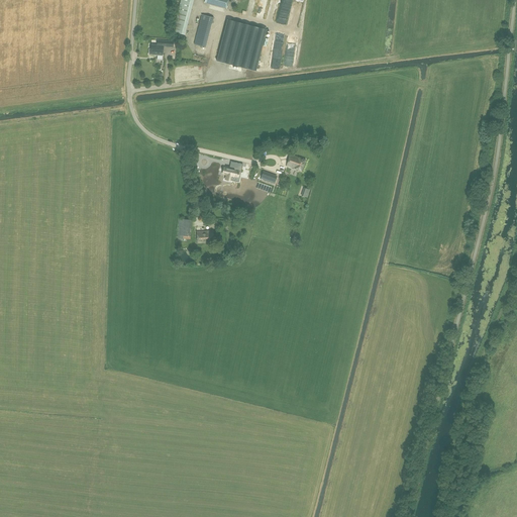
[(184,34),(193,0),(181,0),(173,31),(184,34)]
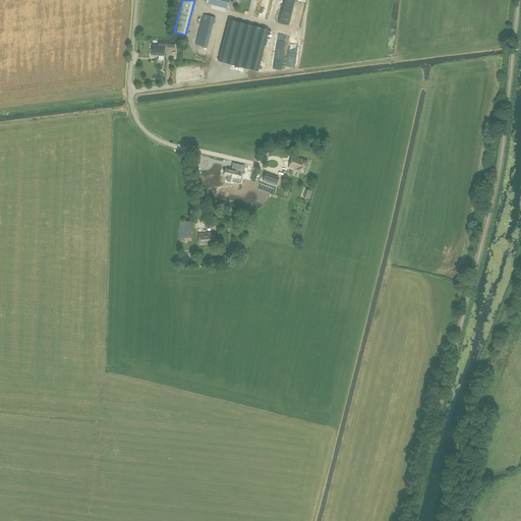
[(207,0),(207,3),(228,8),(230,1),(233,2),(233,0),(241,2),(241,0),(207,0)]
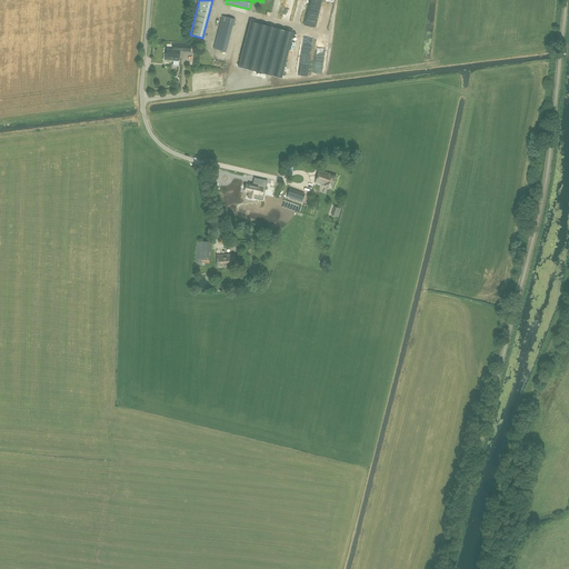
[(308,0),(305,20),(311,20),(313,6),(319,7),(319,0),(308,0)]
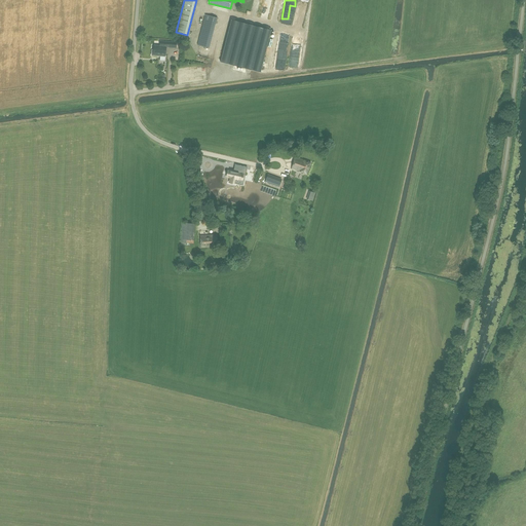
[(298,0),(296,12),(300,13),(300,12),(303,13),(306,0),(298,0)]
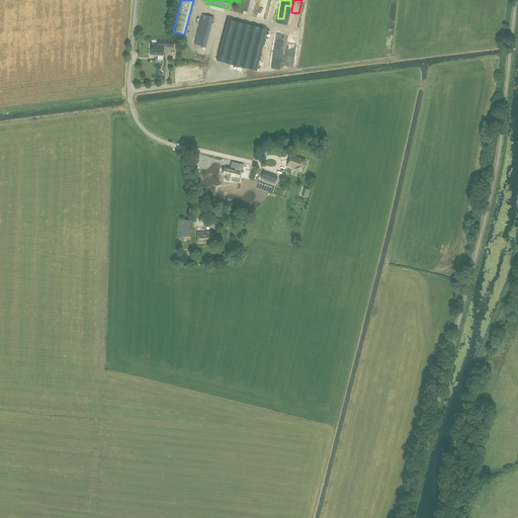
[(206,48),(214,17),(202,14),(194,45),(206,48)]
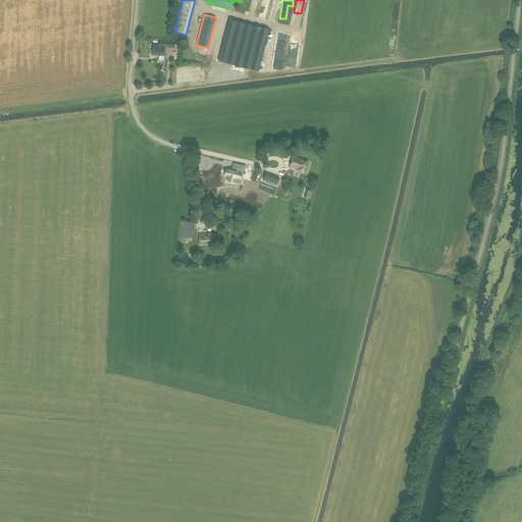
[(218,61),(259,71),(270,30),(229,19),(218,61)]
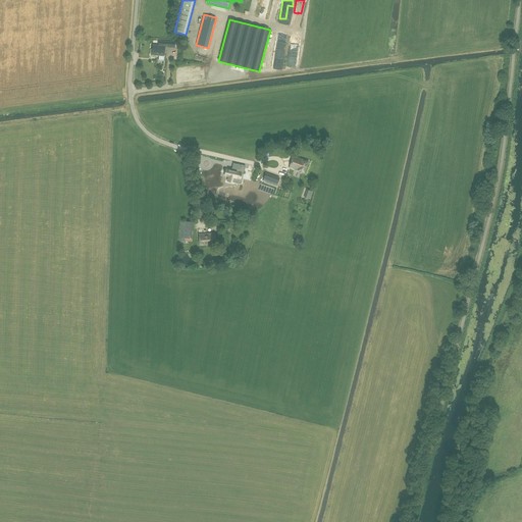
[(153,50),(151,50),(151,55),(156,55),(156,54),(164,55),(165,47),(175,48),(175,42),(159,41),(159,46),(153,45),(153,50)]
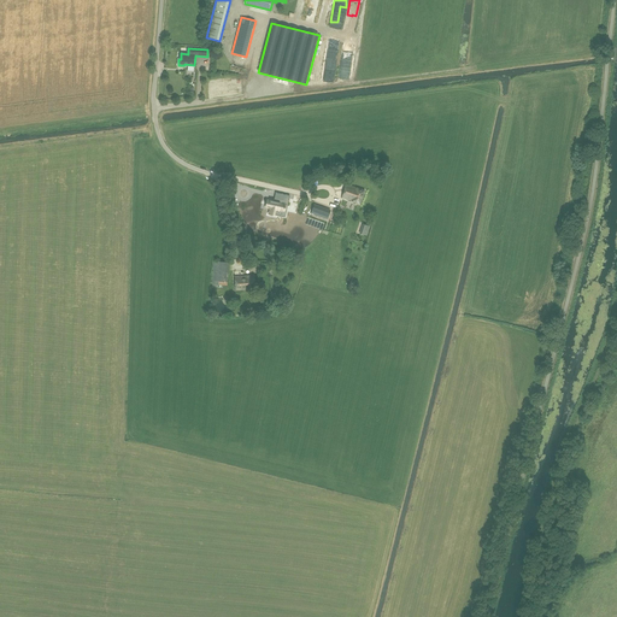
[(352,201),(360,205),(365,191),(346,184),(342,197),(352,200),(352,201)]
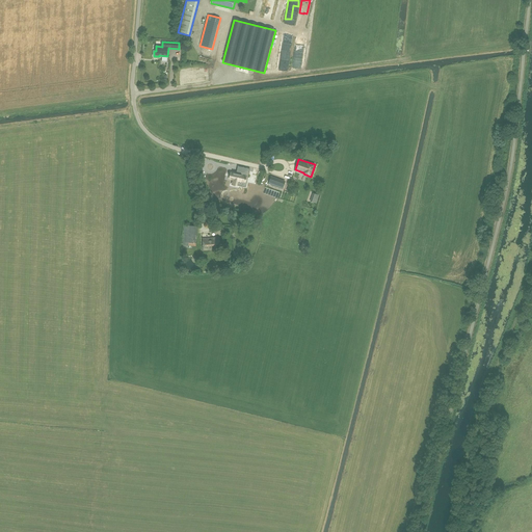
[(244,182),(246,176),(248,169),(244,168),(242,173),(237,170),(237,171),(232,170),(230,177),(233,178),(232,182),(236,184),(238,180),(244,182)]
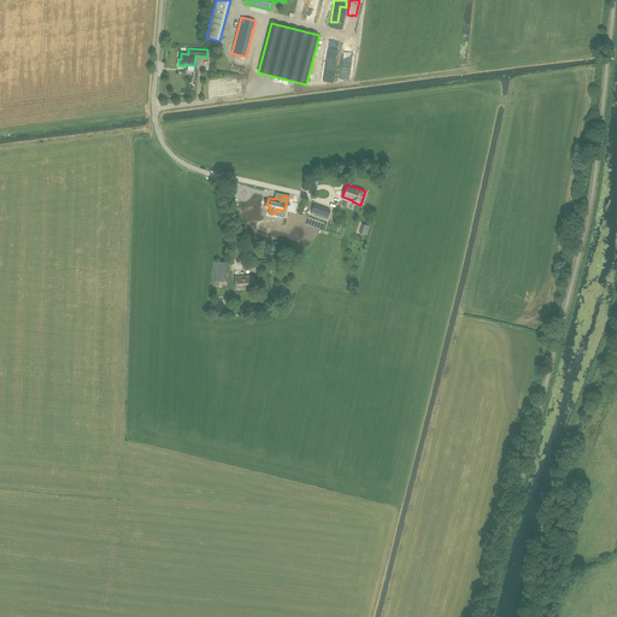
[(330,211),(315,205),(311,213),(328,218),(330,211)]
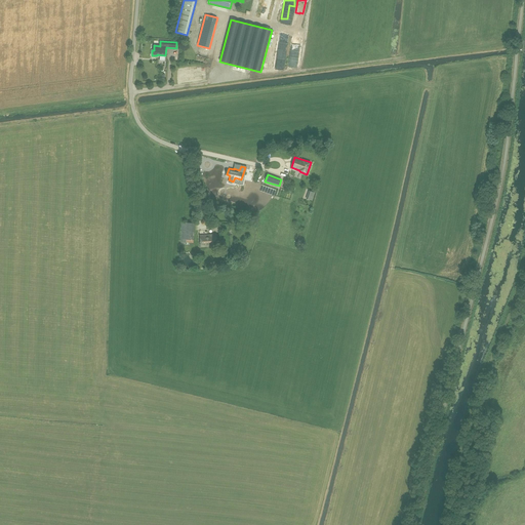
[(201,247),(217,246),(216,235),(200,235),(201,247)]
